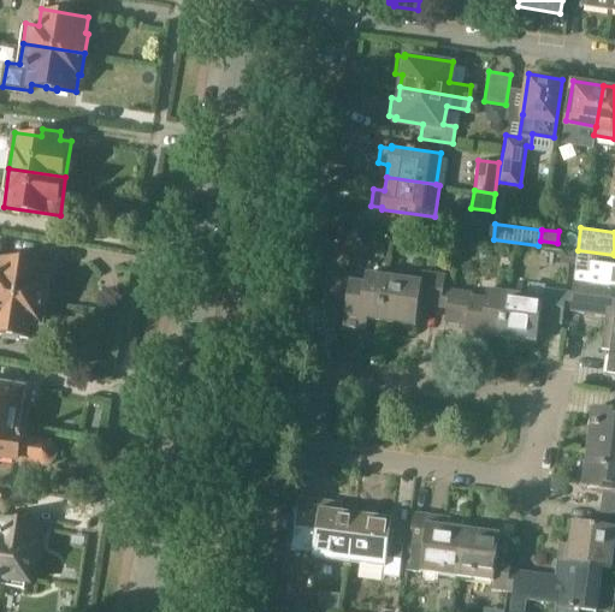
[(0,292),(46,301),(49,280),(47,280),(49,263),(3,256),(0,273),(0,292)]
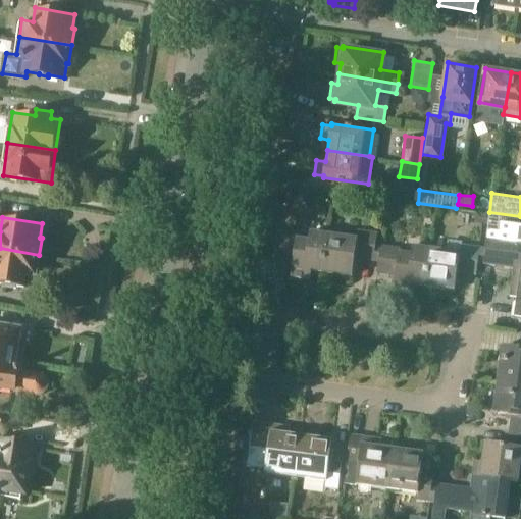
[(512,278),(520,278),(520,238),(516,238),(518,222),(499,220),(498,228),(487,226),(482,262),(513,265),(512,278)]
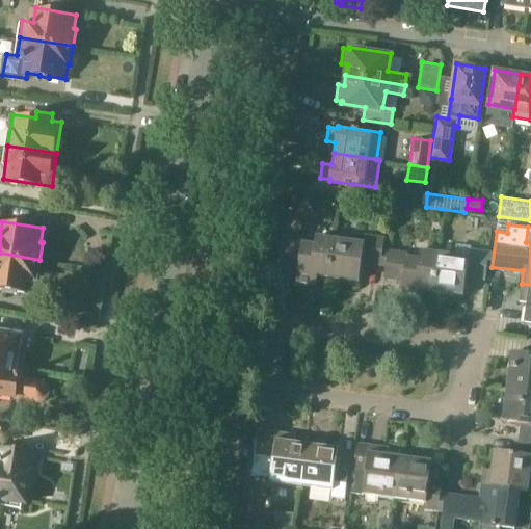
[(363,240),(333,236),(327,275),(359,280),(362,262),(380,264),(385,236),(364,233),(363,240)]
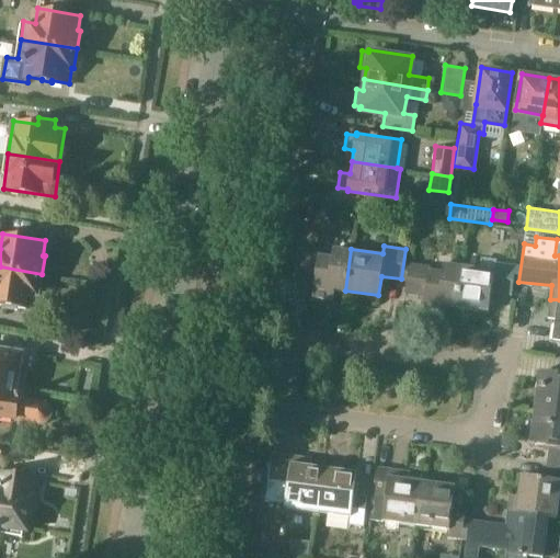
[(345,291),(351,249),(333,247),(332,255),(320,253),(320,249),(299,247),(295,276),(315,280),(312,296),(333,298),(334,288),(345,291)]
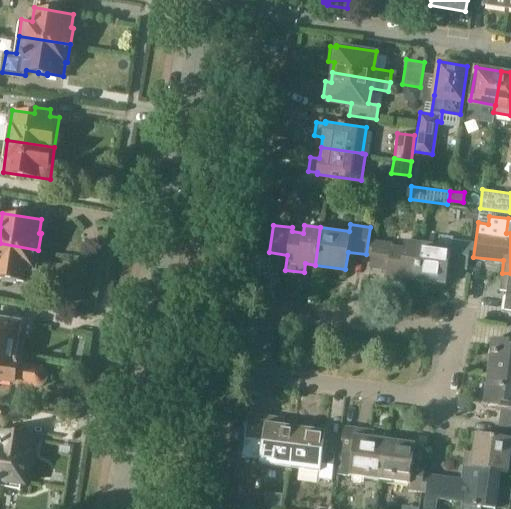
[(437,243),(422,241),(417,279),(446,282),(449,265),(467,267),(471,240),(451,237),(452,235),(438,234),(437,243)]
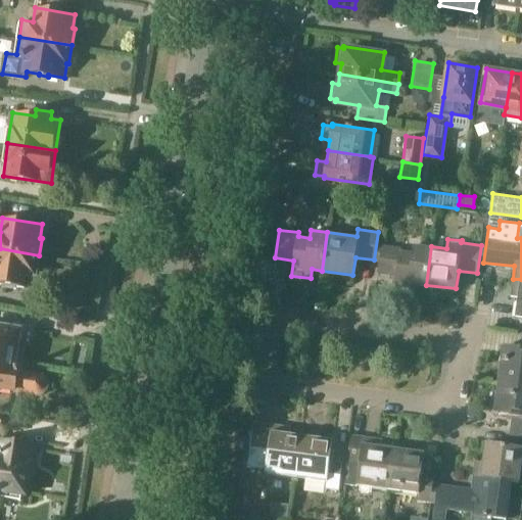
[(426,285),(431,246),(414,244),(413,252),(400,250),(401,246),(381,244),(378,273),(396,275),(394,290),(414,292),(415,283),(426,285)]
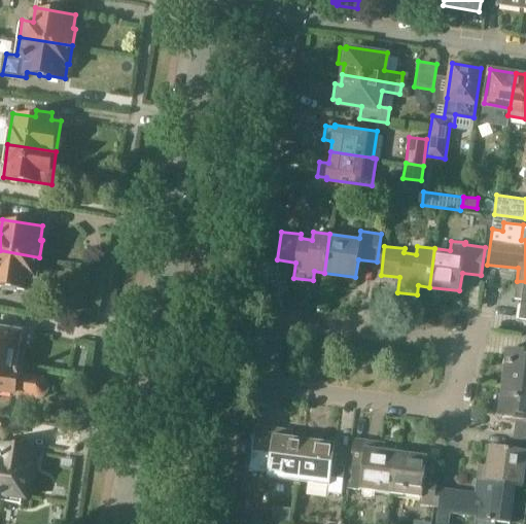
[(0,283),(32,289),(34,275),(37,276),(39,257),(0,250),(0,283)]
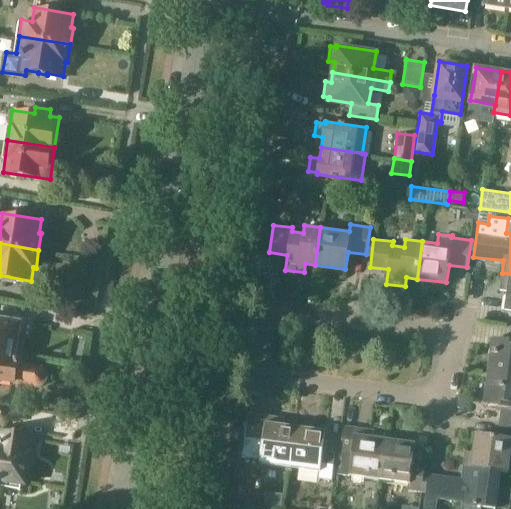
[(510,273),(502,273),(500,288),(507,289),(505,308),(510,308),(510,273)]
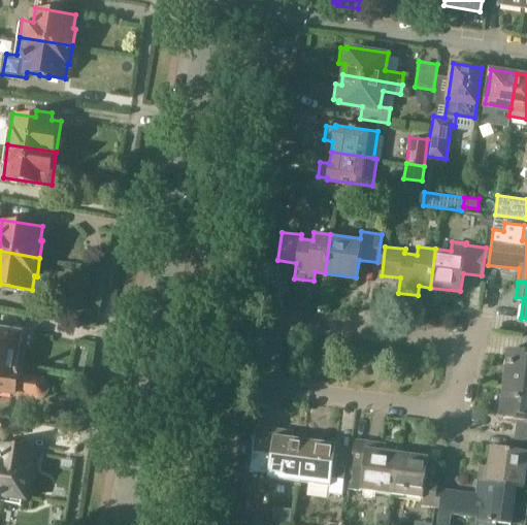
[(0,360),(20,364),(23,347),(18,346),(20,331),(0,327),(0,360)]
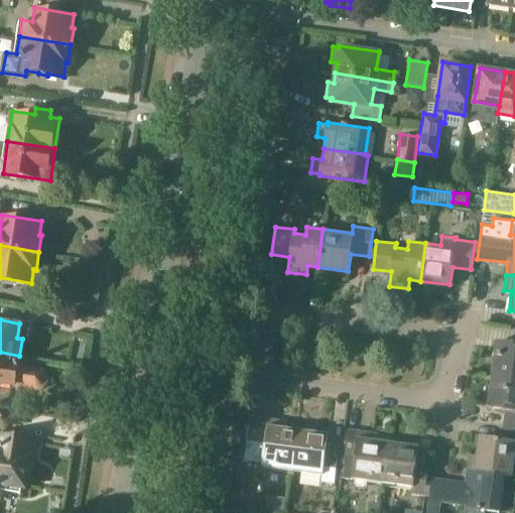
[(496,340),(492,372),(514,375),(514,333),(514,342),(496,340)]
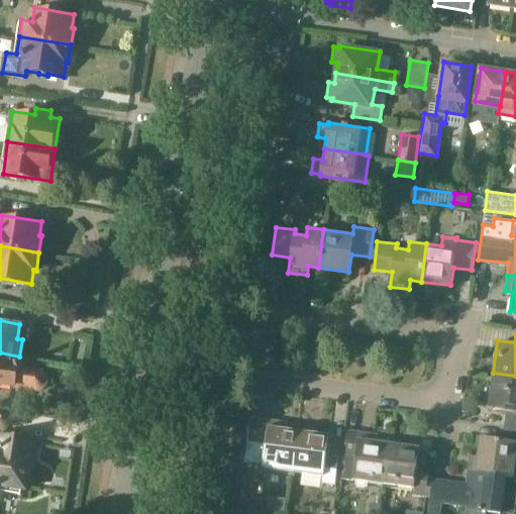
[(0,380),(34,387),(36,387),(38,387),(40,386),(41,385),(43,383),(44,381),(44,379),(45,377),(44,375),(43,373),(42,371),(40,370),(39,369),(37,369),(18,365),(19,356),(0,352),(0,380)]
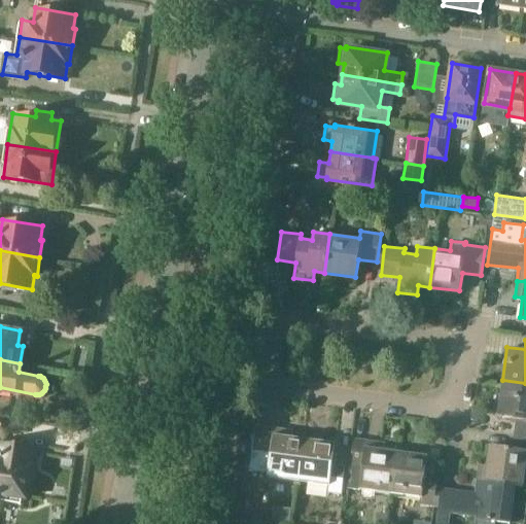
[(525,383),(502,380),(497,414),(516,417),(515,429),(525,430),(525,383)]
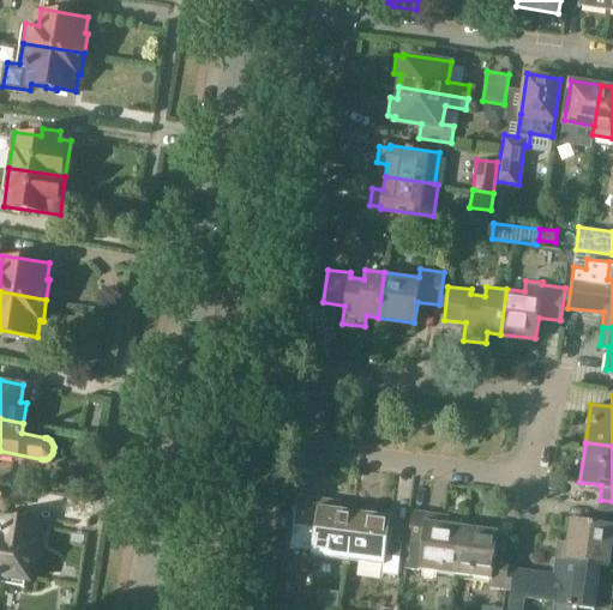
[(348,559),(354,511),(340,508),(341,500),(298,494),(292,545),(313,548),(312,554),(348,559)]
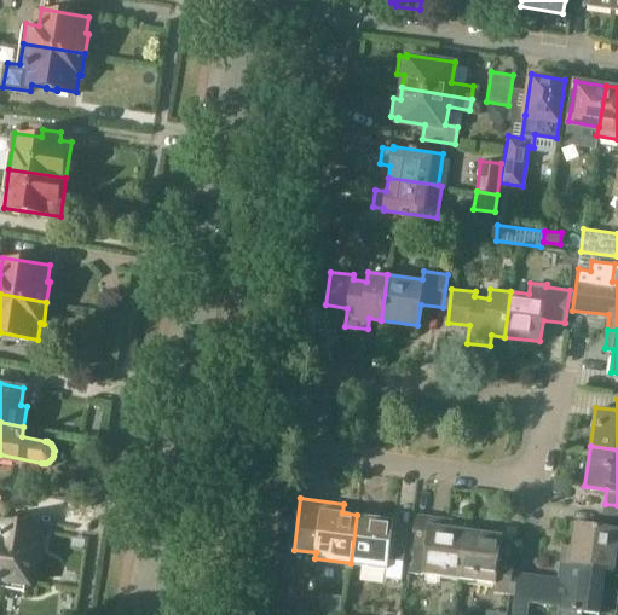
[(560,560),(606,567),(614,568),(617,543),(617,511),(604,510),(601,526),(575,522),(572,545),(562,544),(560,560)]
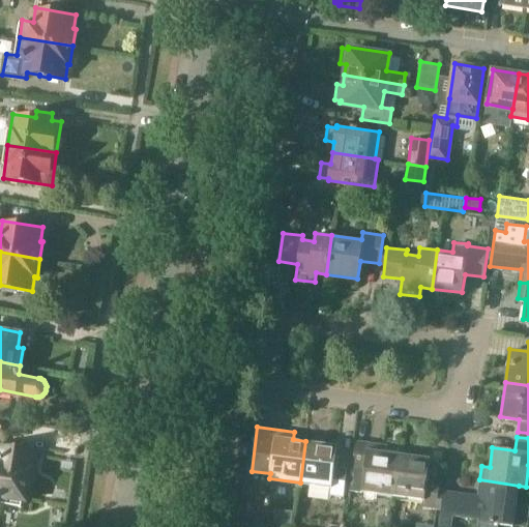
[(393,495),(399,454),(386,451),(387,443),(356,439),(352,468),(349,490),(361,491),(361,497),(365,500),(372,501),(376,499),(379,493),(393,495)]
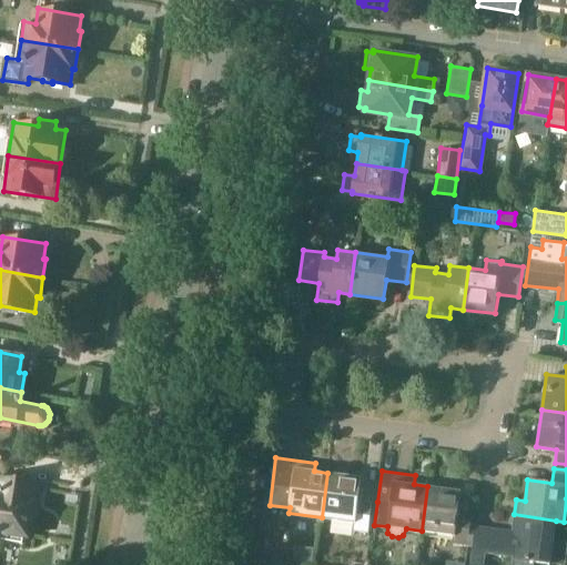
[(3,472),(0,493),(3,494),(0,522),(0,537),(21,542),(22,532),(29,533),(34,493),(33,493),(34,482),(26,481),(26,475),(3,472)]
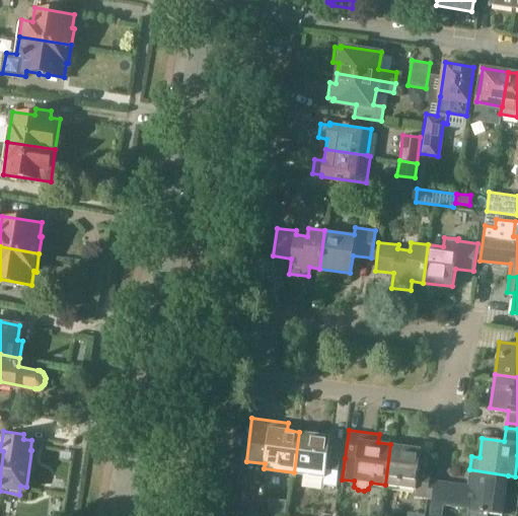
[(299,432),(294,472),(323,476),(322,484),(337,485),(340,457),(327,455),(330,436),(299,432)]
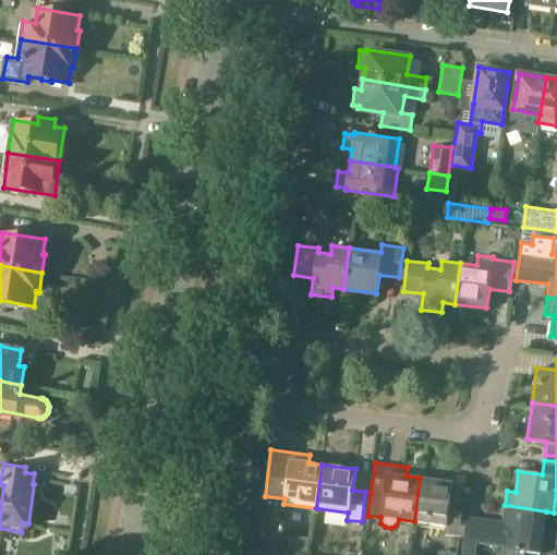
[(453,482),(420,478),(414,521),(446,526),(445,533),(459,534),(463,505),(450,503),(453,482)]
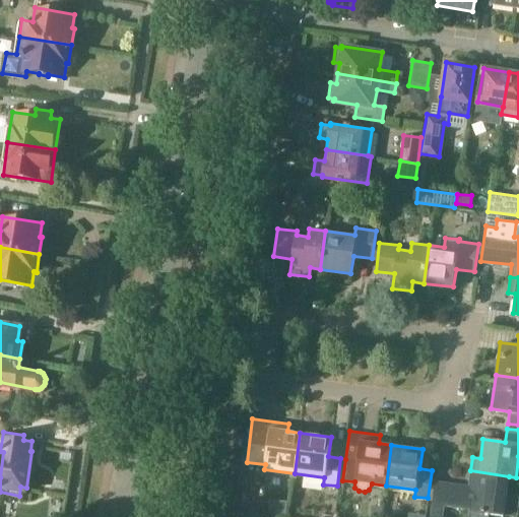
[(509,476),(470,470),(468,485),(436,479),(430,516),(442,516),(444,505),(469,509),(469,510),(504,514),(509,476)]
